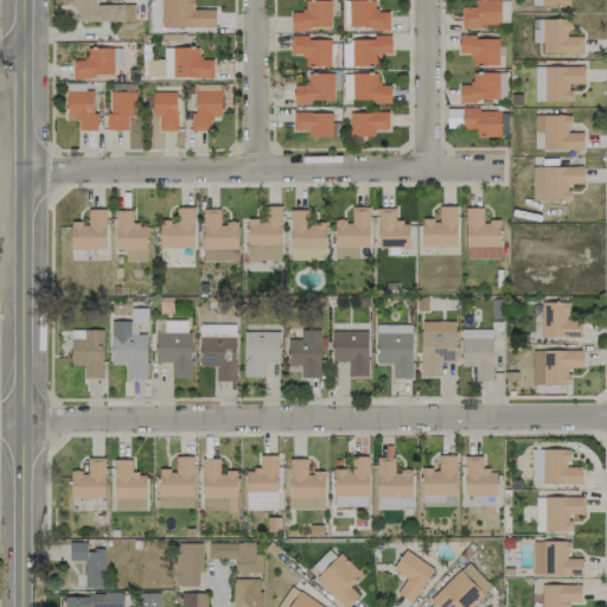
[(134,20),(134,4),(97,5),(96,0),(75,0),(75,21),(134,20)]
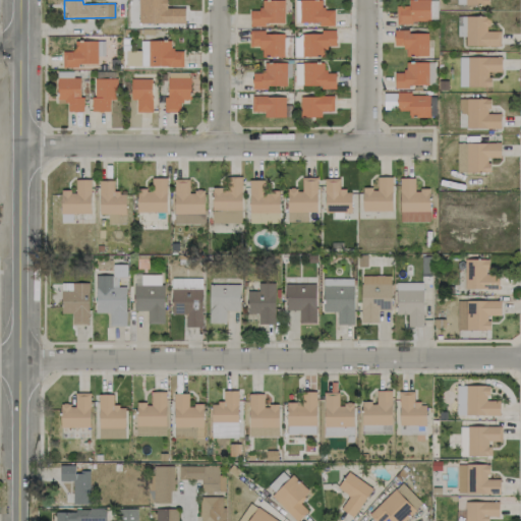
[(138,0),(138,22),(184,23),(185,8),(167,7),(166,0),(138,0)]
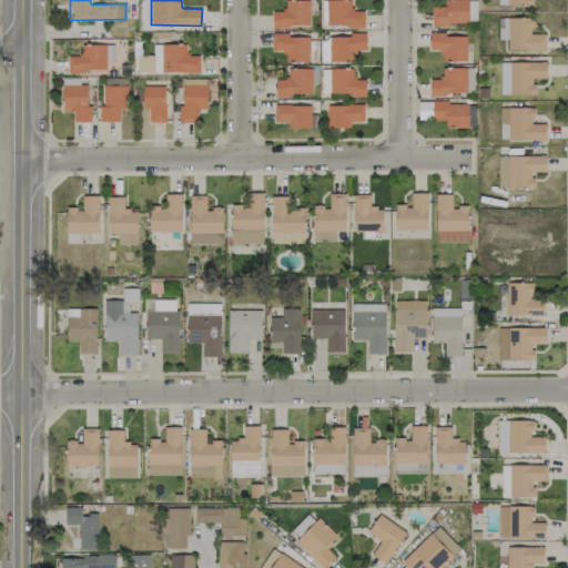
[(273,27),(310,26),(308,0),(284,0),(285,10),(272,10),(273,27)]
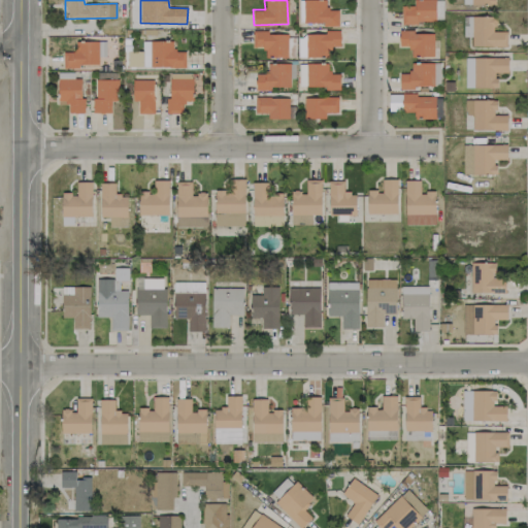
[(326,0),(302,0),(303,24),(337,25),(338,10),(326,9),(326,0)]
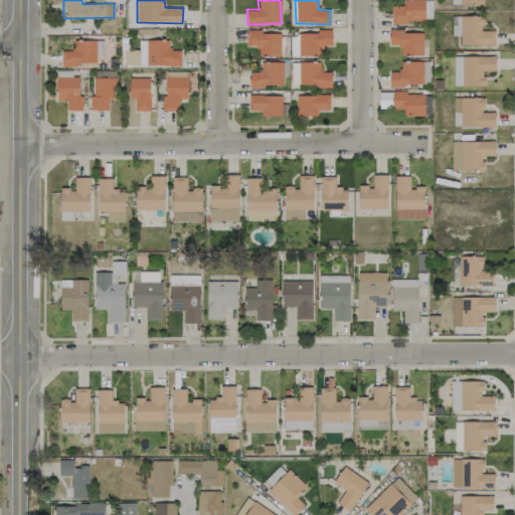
[(424,21),(423,0),(402,0),(403,5),(391,5),(391,22),(424,21)]
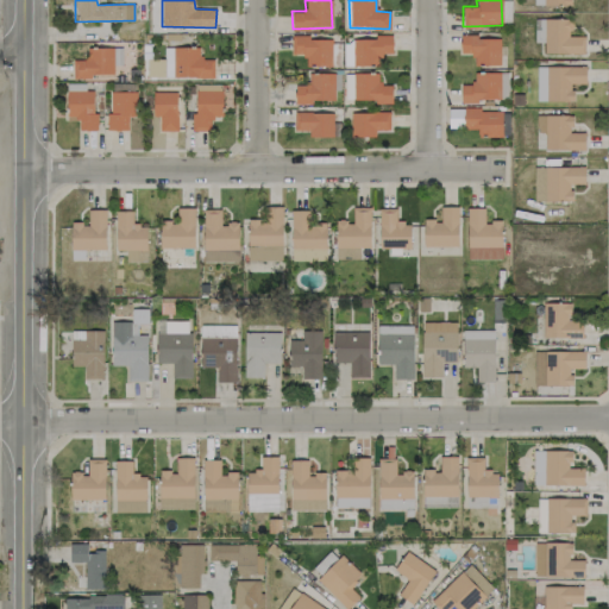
[(583,54),(584,36),(571,36),(571,19),(544,19),(544,54),(583,54)]
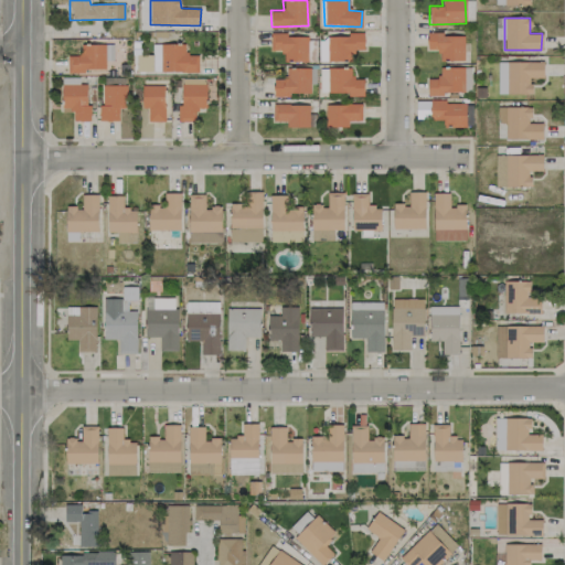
[(464,60),(464,34),(426,33),(426,50),(439,50),(439,60),(464,60)]
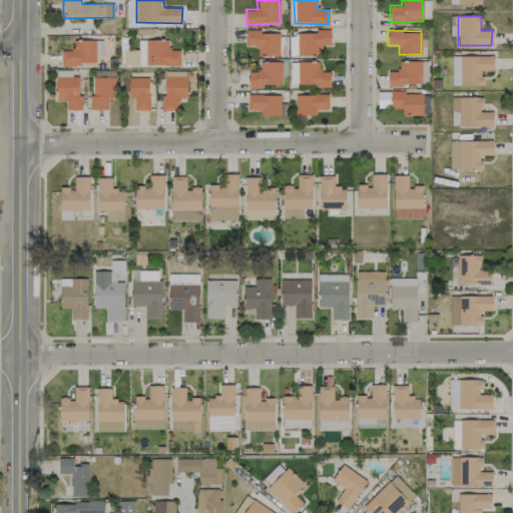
[(280,32),(245,31),(245,45),(258,45),(258,55),(279,55),(280,32)]
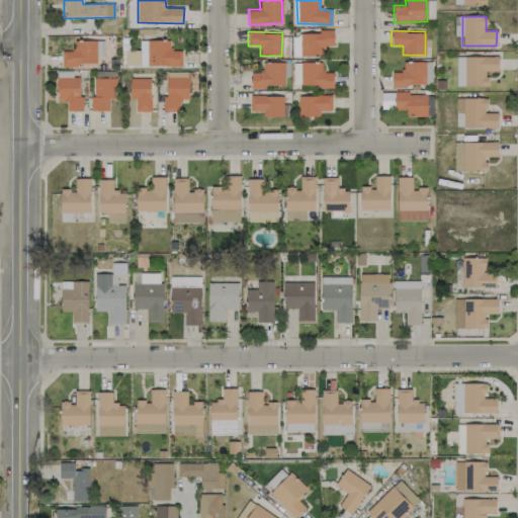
[(334,31),(299,32),(299,56),(323,56),(323,46),(334,46),(334,31)]
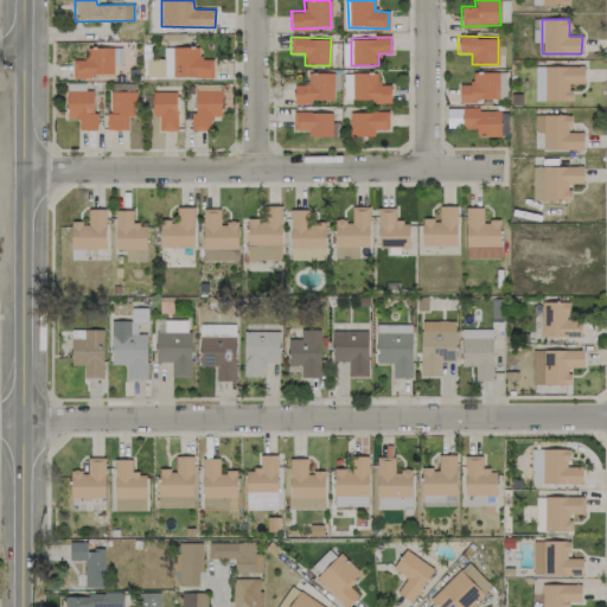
[(199,48),(164,46),(163,76),(213,77),(213,59),(199,59),(199,48)]
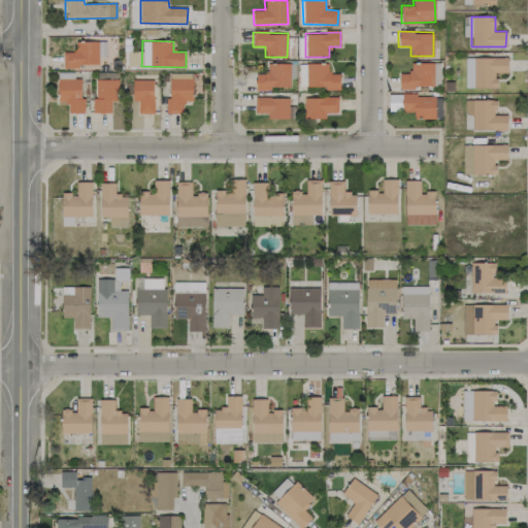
[(63,65),(98,66),(98,56),(105,57),(106,41),(75,41),(75,52),(63,51),(63,65)]
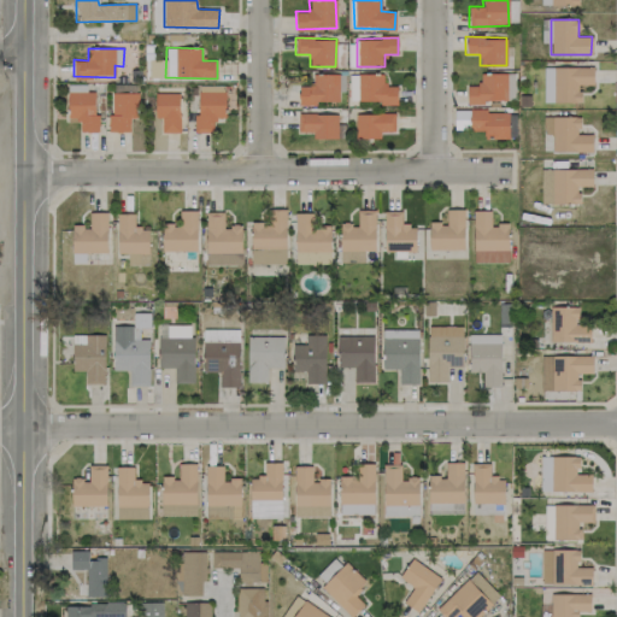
[(542,68),(544,103),(580,103),(580,86),(593,84),(593,66),(542,68)]
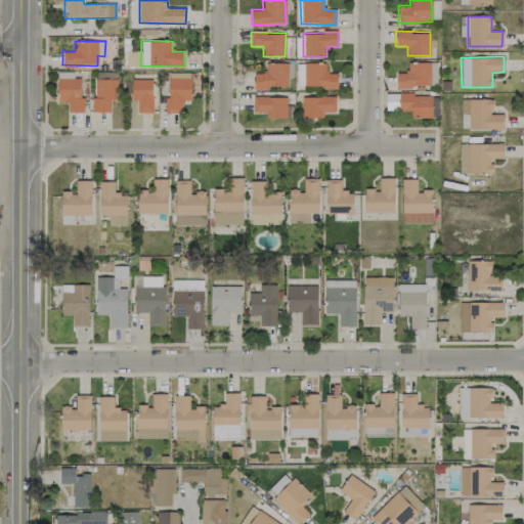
[(396,73),(396,87),(437,86),(437,61),(406,62),(406,73),(396,73)]
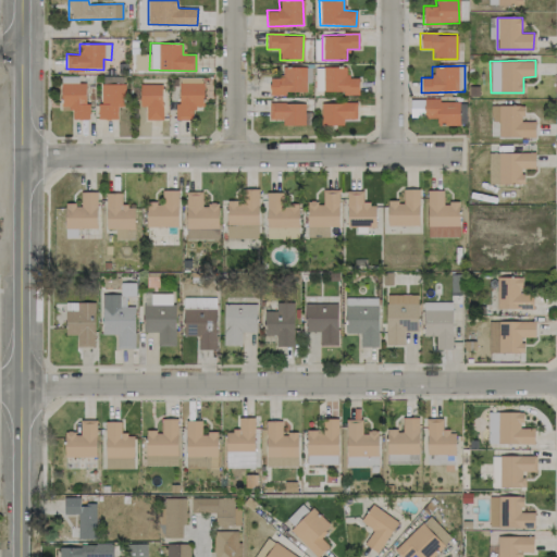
[(305,66),(282,67),(282,77),(270,77),(270,95),(285,95),(285,91),(306,91),(305,66)]
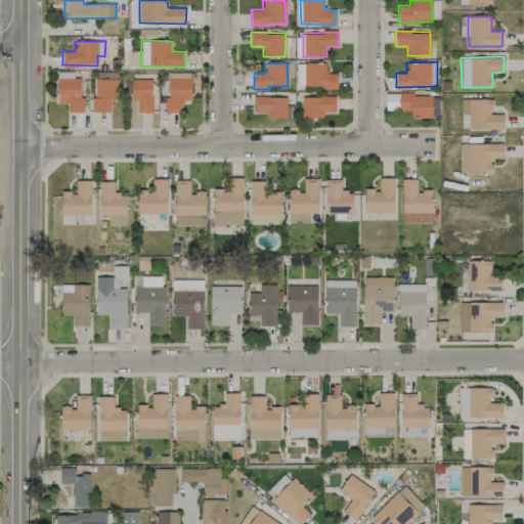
[(337,87),(337,73),(326,74),(326,62),(304,62),(304,88),(337,87)]
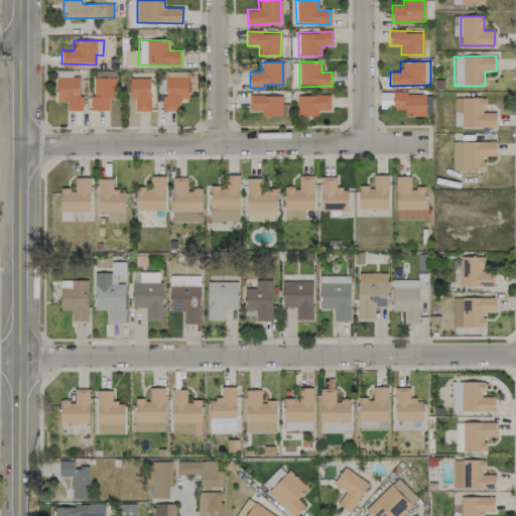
[(163,111),(178,111),(178,98),(187,98),(188,77),(164,76),(163,111)]
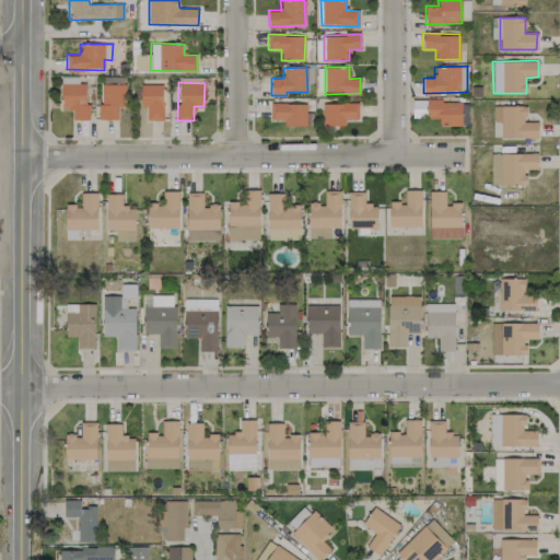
[(86,83),(61,84),(61,111),(72,111),(72,120),(88,119),(86,83)]
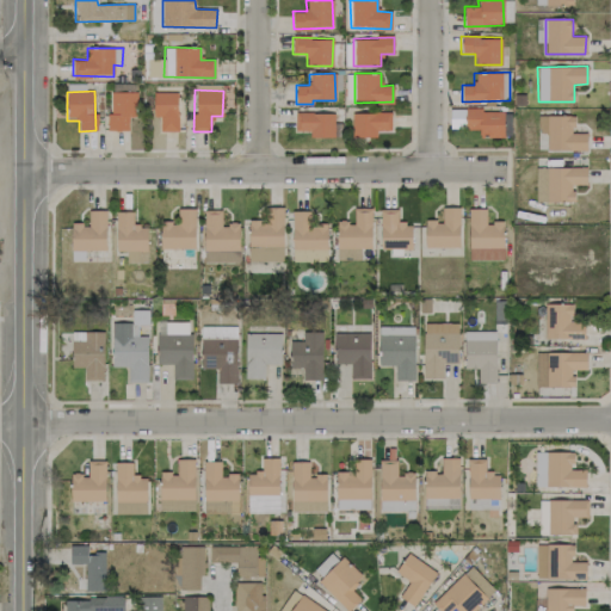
[(109,130),(128,130),(128,116),(136,116),(136,92),(110,91),(109,130)]
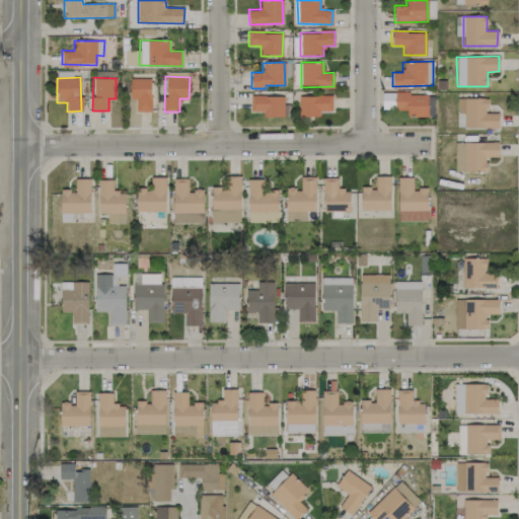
[(136,112),(151,110),(150,78),(130,78),(131,99),(136,99),(136,112)]
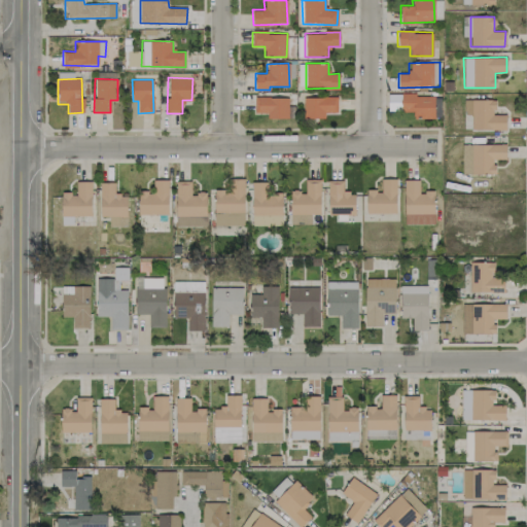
[(435,95),(400,95),(400,111),(413,112),(413,118),(434,118),(435,95)]
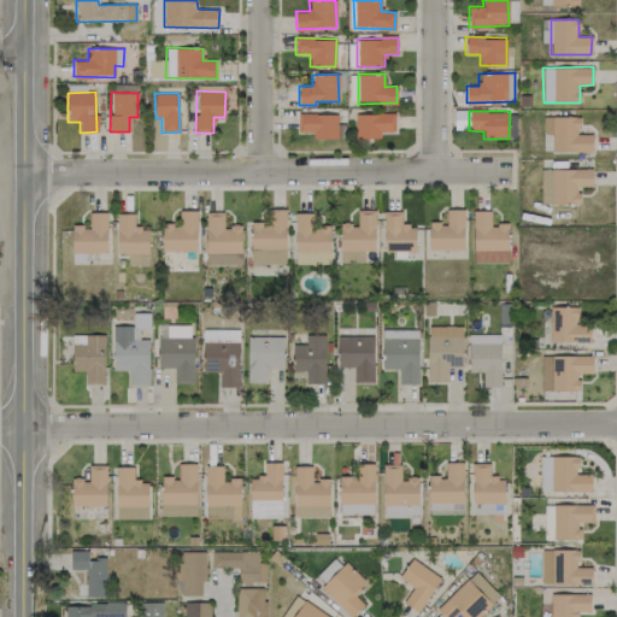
[(312,139),(338,139),(338,115),(298,113),(298,131),(313,131),(312,139)]
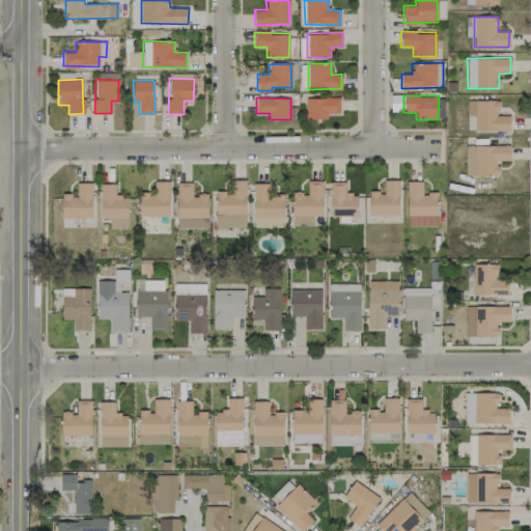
[(306,119),(328,118),(328,113),(340,113),(339,98),(305,98),(306,119)]
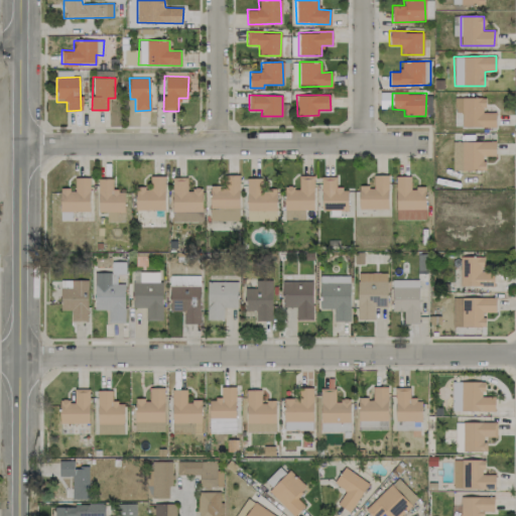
[(453,141),(452,170),(484,170),(484,156),(495,156),(495,141),(453,141)]
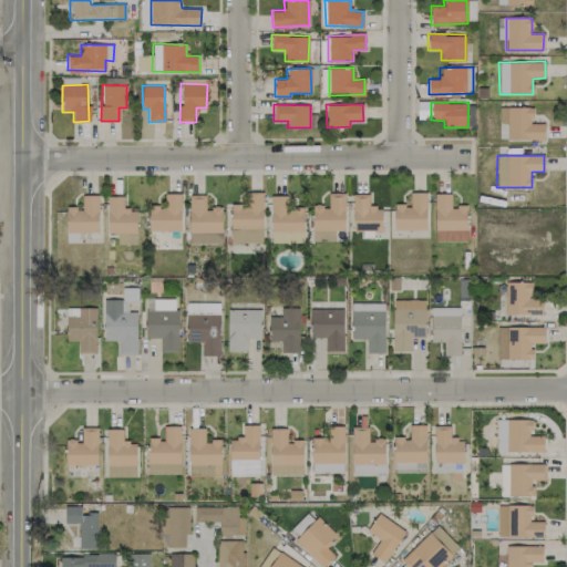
[(263,193),(247,192),(246,204),(230,204),(230,241),(261,243),(263,193)]
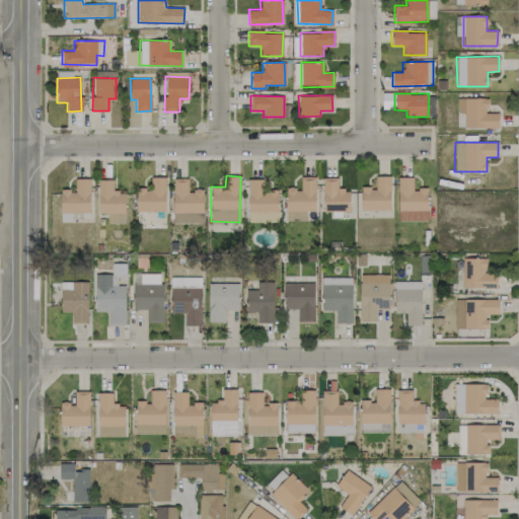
[(389,175),(374,176),(374,188),(360,188),(361,210),(390,210),(389,175)]
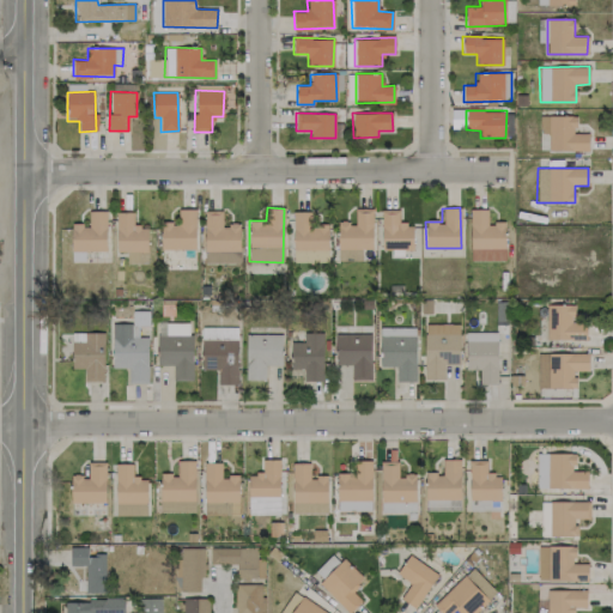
[(195,249),(195,208),(178,208),(178,223),(162,223),(162,249),(195,249)]
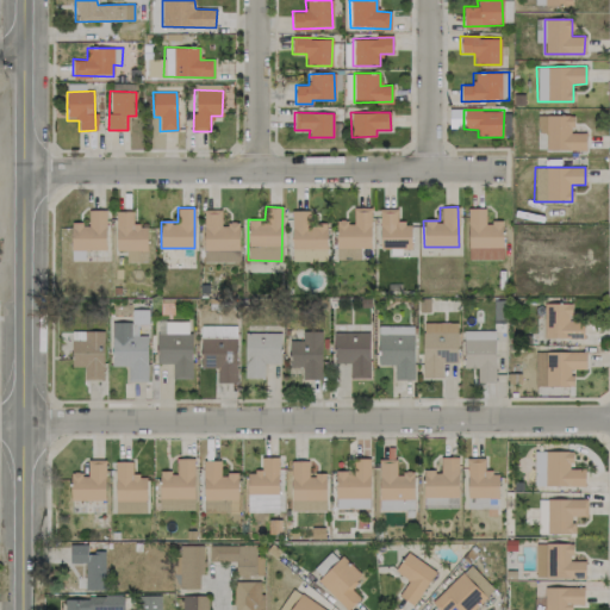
[(371,207),(353,207),(353,221),(336,221),(336,247),(371,248),(371,207)]
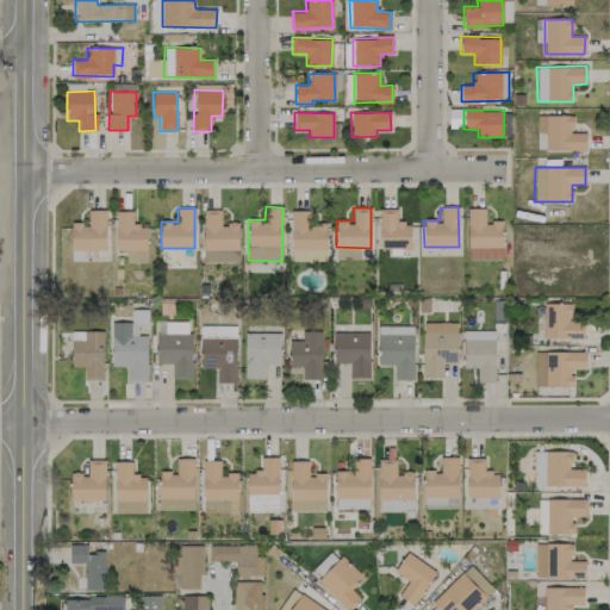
[(468,260),(503,259),(502,222),(485,222),(485,207),(467,207),(468,260)]
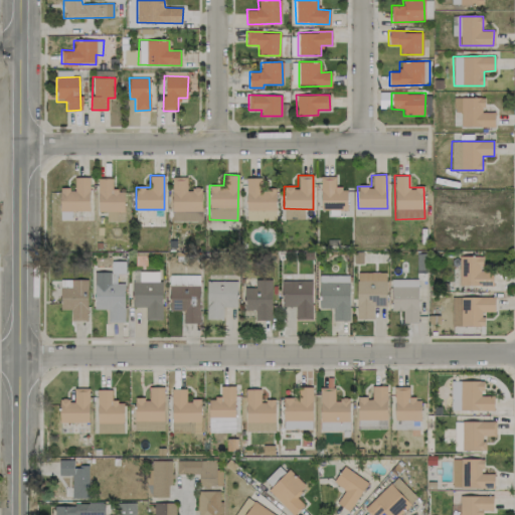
[(335,176),(320,176),(321,210),(347,209),(347,188),(335,188),(335,176)]
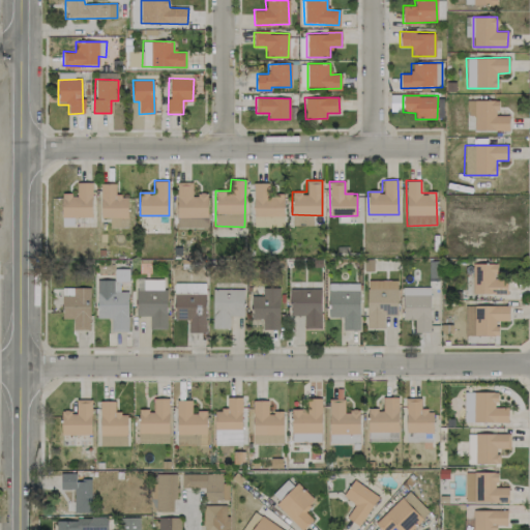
[(62,217),(92,216),(92,182),(77,182),(77,194),(62,194),(62,217)]
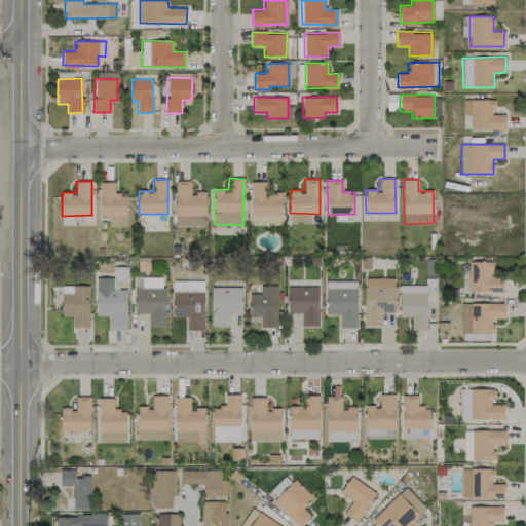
[(205,225),(205,192),(191,193),(190,181),(175,181),(176,226),(205,225)]
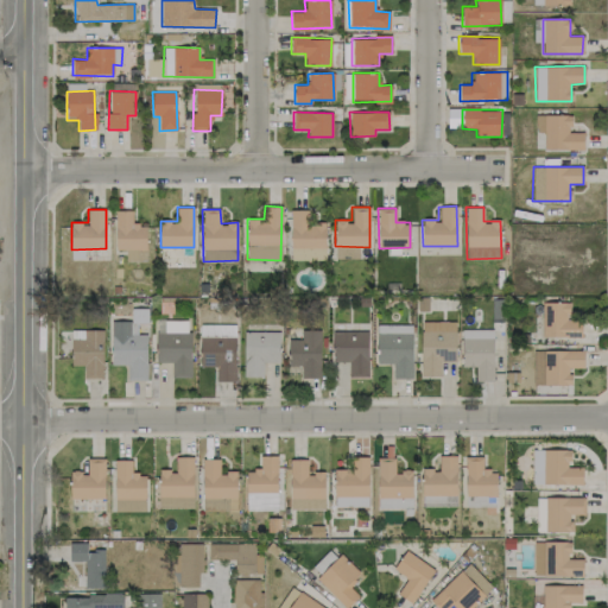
[(308,209),(290,210),(291,248),(325,247),(325,222),(309,222),(308,209)]
